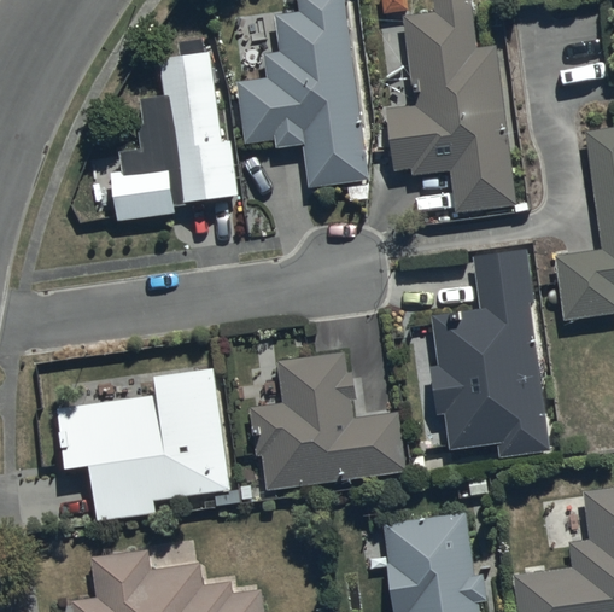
[(368,180),(340,0),(293,0),(296,12),(273,15),(276,52),(263,53),(265,79),(234,81),(241,144),(273,140),(273,146),(300,144),(305,187),(368,180)]
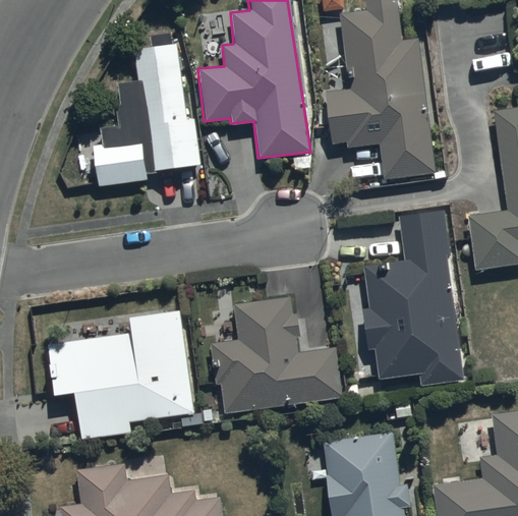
[(434,173),(416,39),(400,41),(396,0),(363,0),(365,11),(339,13),(346,90),(325,92),(330,145),(345,142),(346,148),(379,145),(382,179),(434,173)]
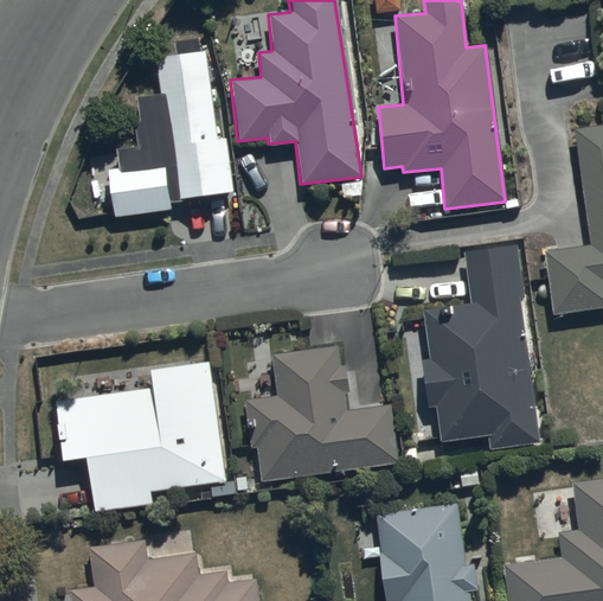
[(184,194),(231,190),(226,138),(213,140),(205,51),(199,52),(198,37),(175,39),(177,52),(154,55),(158,95),(138,97),(140,120),(134,121),(136,145),(116,147),(119,168),(109,170),(114,217),(172,211),(171,202),(185,200),(184,194)]
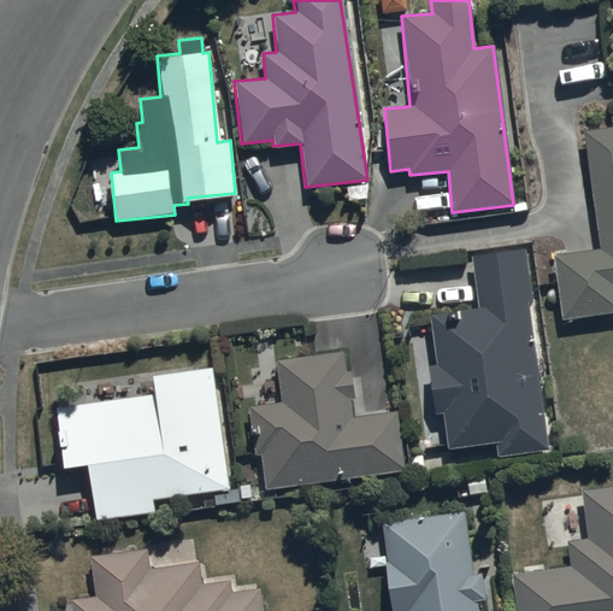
[(612,127),(583,131),(599,248),(553,254),(563,319),(612,312),(612,127)]
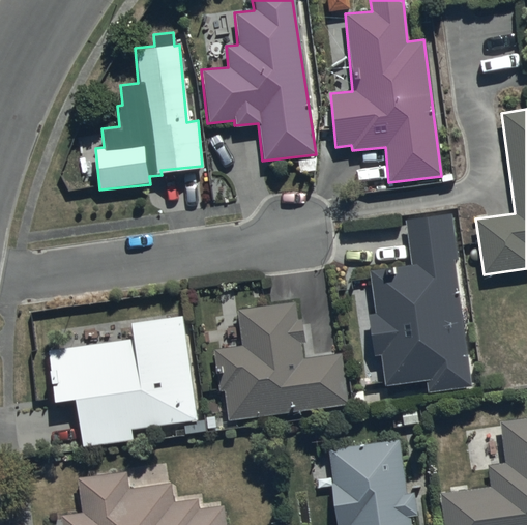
[(470,386),(449,214),(404,220),(409,264),(369,268),(374,313),(369,314),(373,355),(380,354),(383,385),(428,380),(429,391),(470,386)]
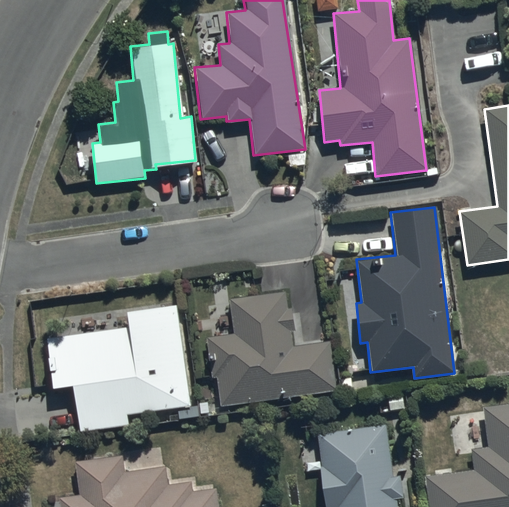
[(218,407),(335,389),(330,341),(293,345),(292,332),(295,332),(292,308),(287,309),(285,291),(228,297),(232,333),(207,336),(211,379),(215,378),(218,407)]
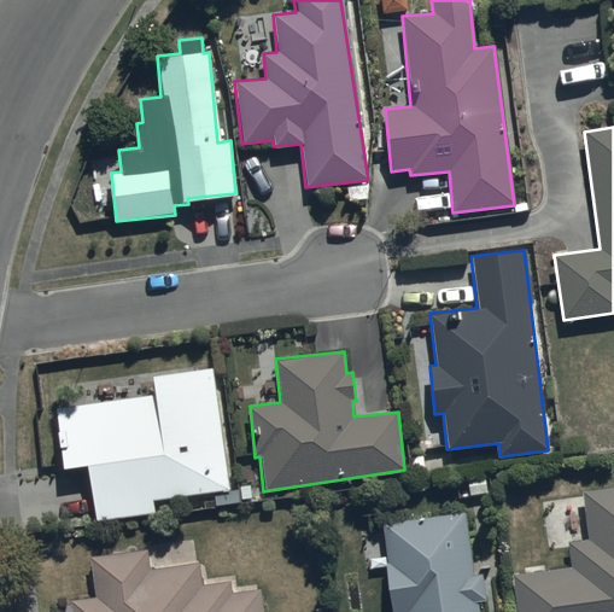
[(152,373),(156,394),(56,408),(64,466),(88,462),(98,523),(156,514),(153,499),(232,488),(212,363),(152,373)]
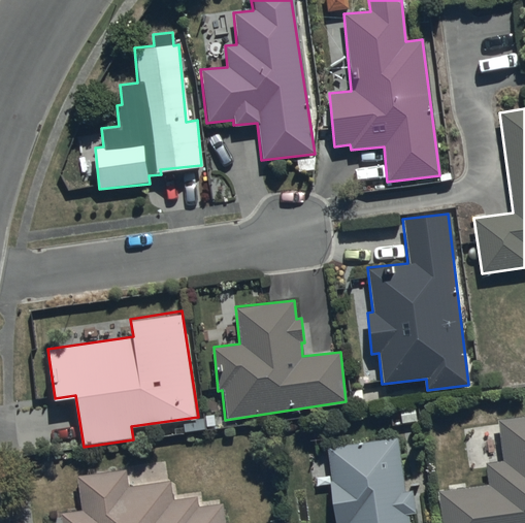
[(524,522),(524,418),(498,421),(503,461),(485,464),(488,485),(437,492),(441,522),(524,522)]
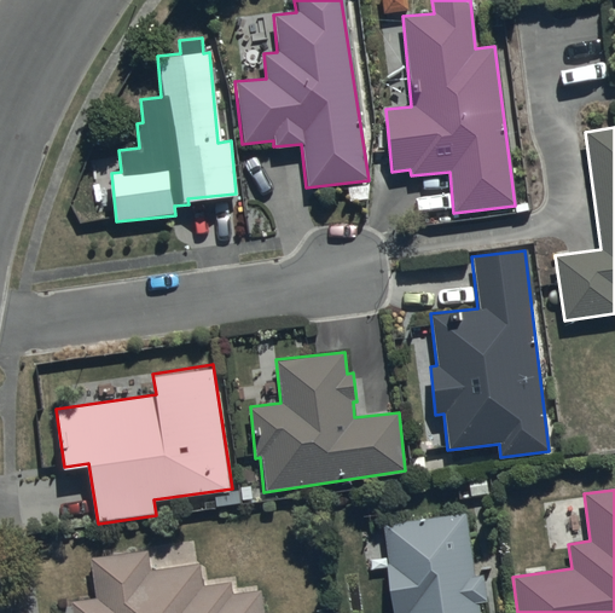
[(475,576),(464,515),(383,525),(394,612),(480,612),(479,602),(486,601),(482,576),(475,576)]
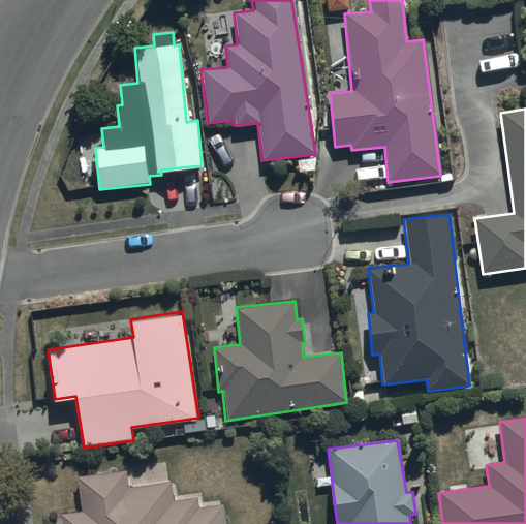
[(225,523),(223,504),(199,507),(197,497),(173,500),(169,481),(128,487),(126,471),(76,478),(82,511),(60,514),(61,523),(225,523)]
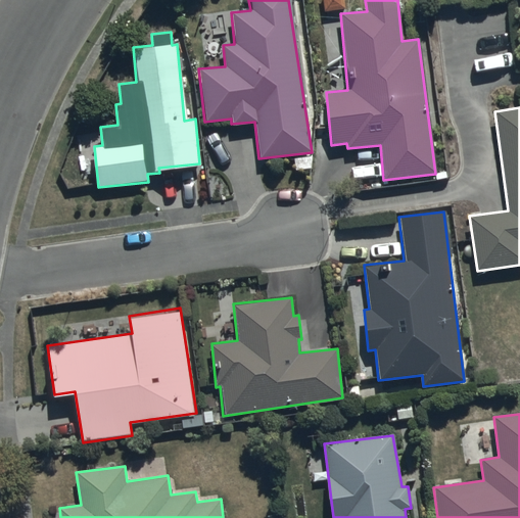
All buildings are outlined.
